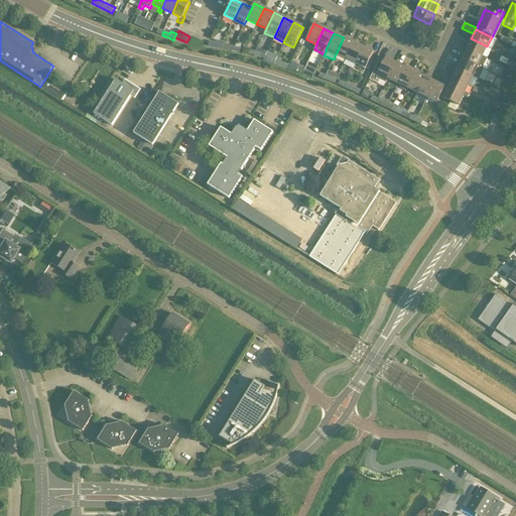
[(511,46),(513,42),(501,36),(499,40),(511,46)]
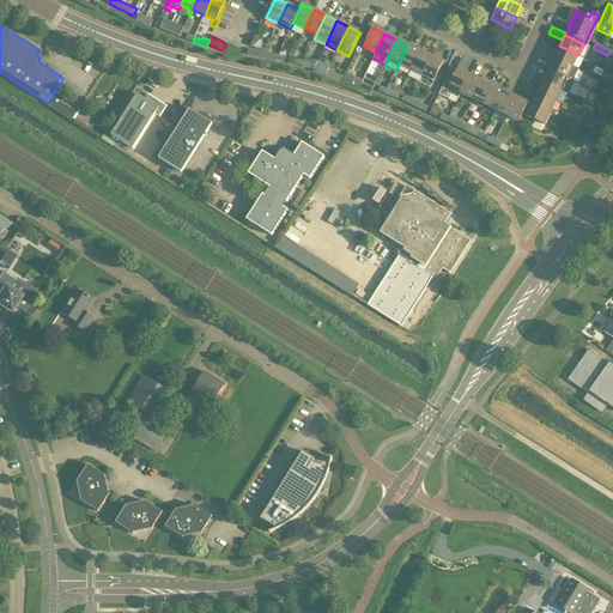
[(411,70),(420,50),(408,44),(399,65),(411,70)]
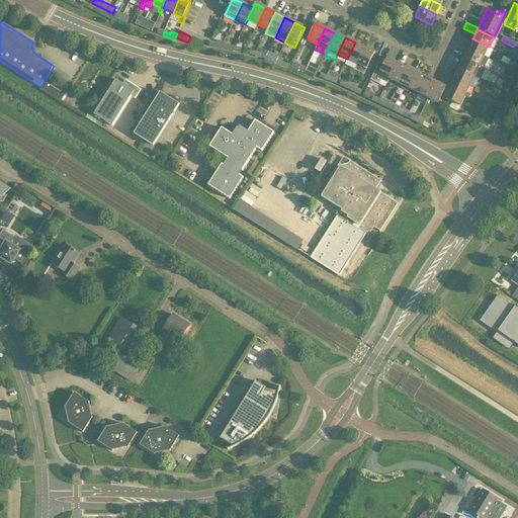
[(489,47),(477,40),(472,38),(467,49),(484,57),(485,57),(489,47)]
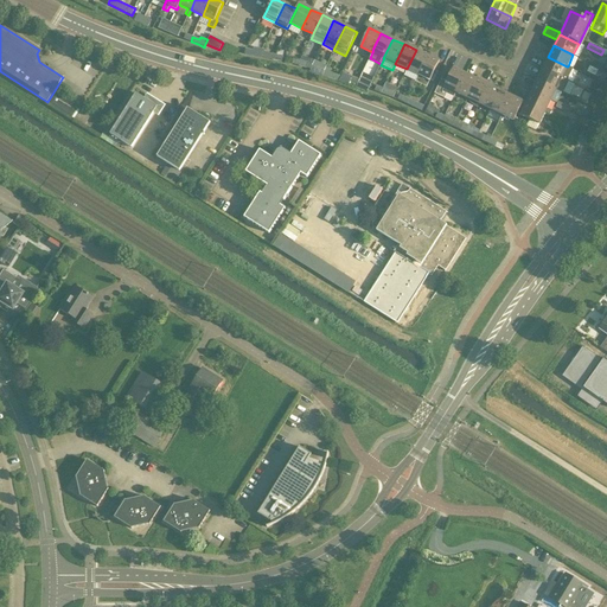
[(246,55),(253,56),(274,61),(275,55),(264,53),(266,50),(254,48),(254,51),(246,50),(246,55)]
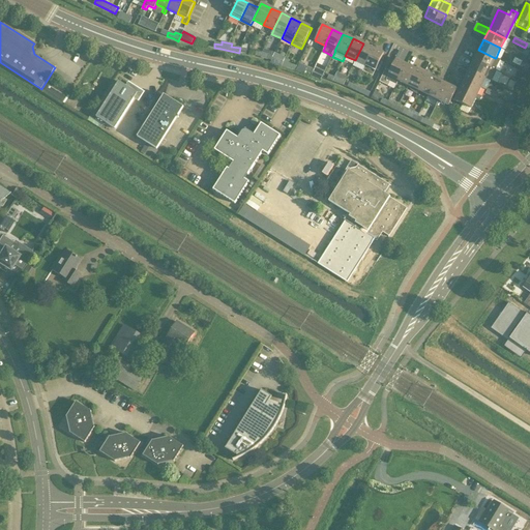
[(364,65),(373,49),(363,43),(355,60),(364,65)]
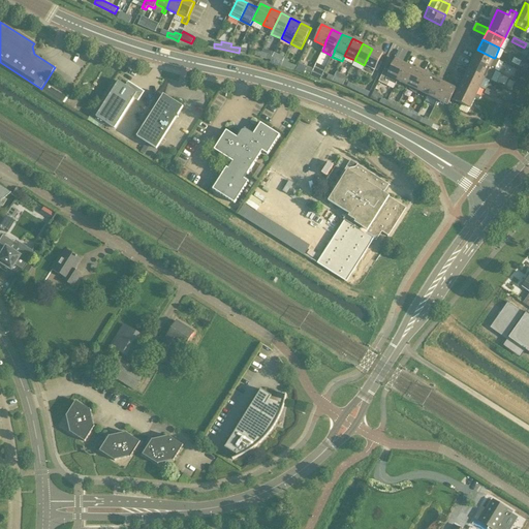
[(372,49),(364,65),(375,70),(382,54),(372,49)]
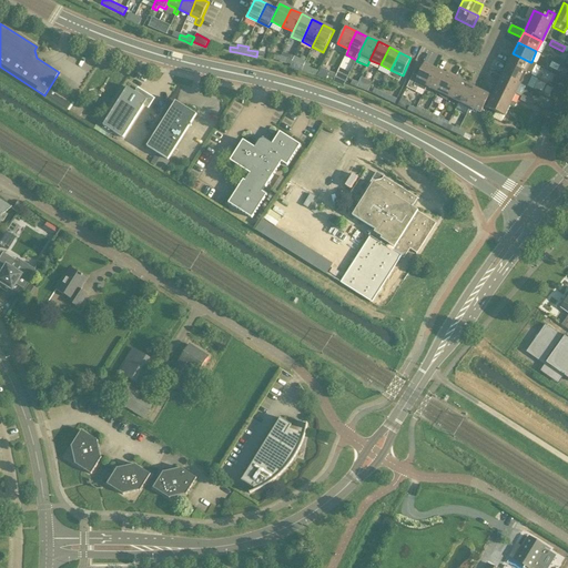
[(537,64),(531,62),(530,62),(513,53),(508,64),(531,75),(537,64)]
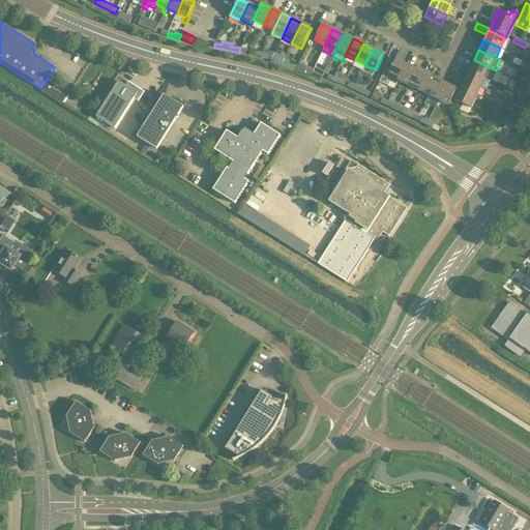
[(510,56),(525,62),(527,57),(519,53),(519,54),(512,52),(510,56)]
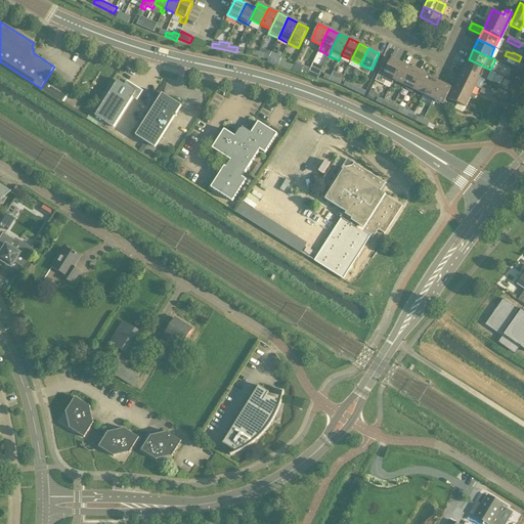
[(382,69),(376,81),(383,84),(385,81),(392,84),(394,81),(393,80),(401,63),(391,58),(386,71),(382,69)]
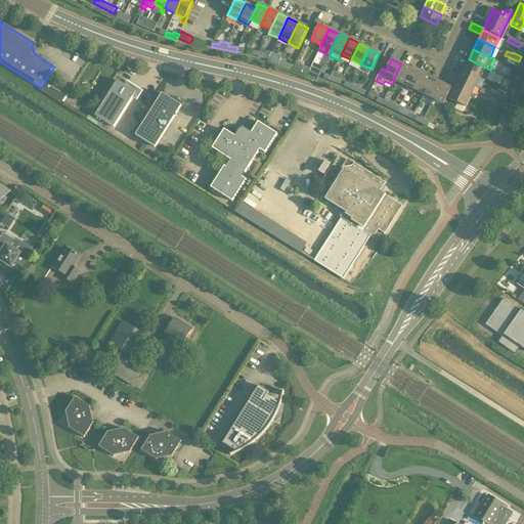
[(480,78),(485,80),(490,70),(469,59),(464,70),(480,78)]
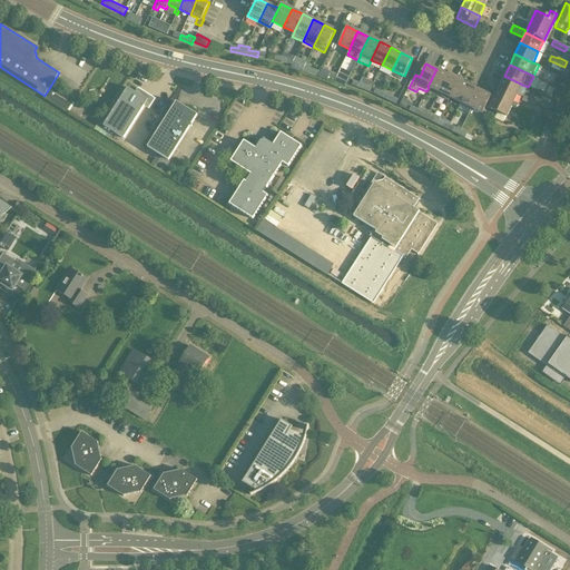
[(340,67),(335,81),(346,85),(351,71),(340,67)]
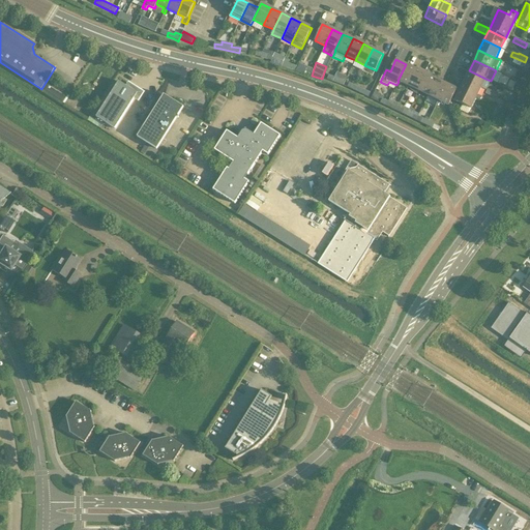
[(408,86),(416,69),(406,64),(398,81),(399,82),(408,86)]
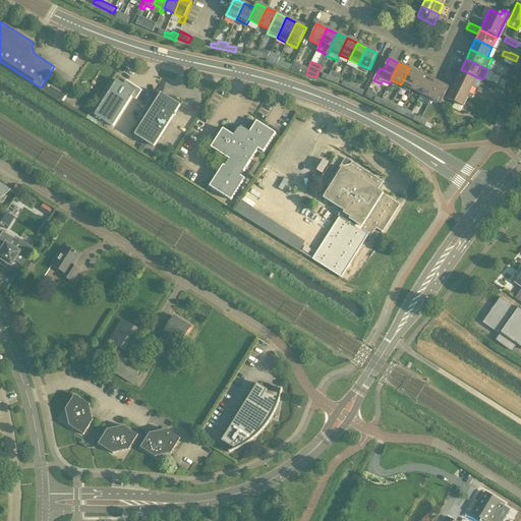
[(499,75),(507,79),(512,70),(507,67),(504,72),(501,71),(499,75)]
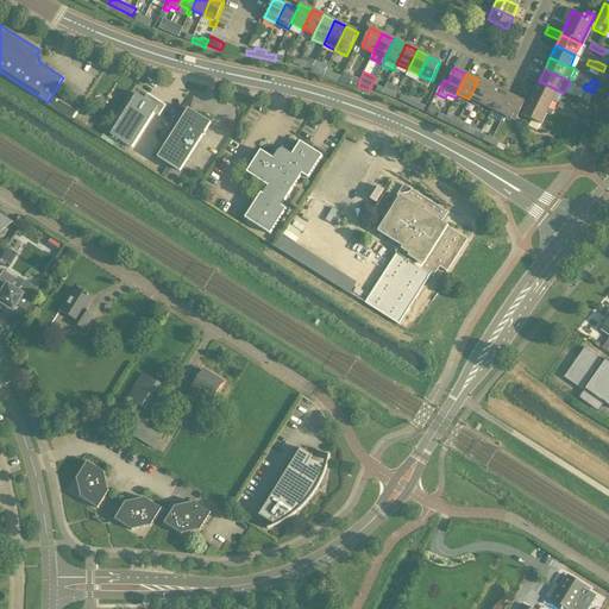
[(481,105),(489,86),(478,80),(469,99),(481,105)]
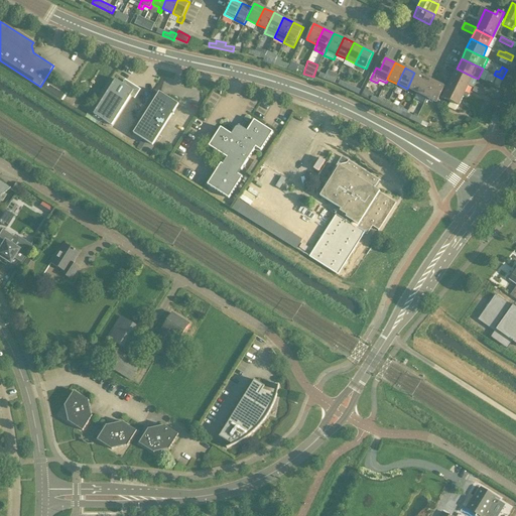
[(452,79),(468,86),(473,77),(457,69),(452,79)]
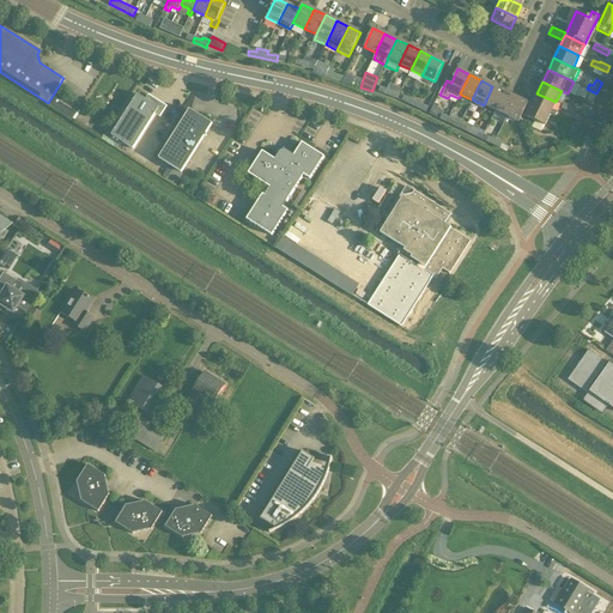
[(495,110),(504,91),(492,86),(484,105),(495,110)]
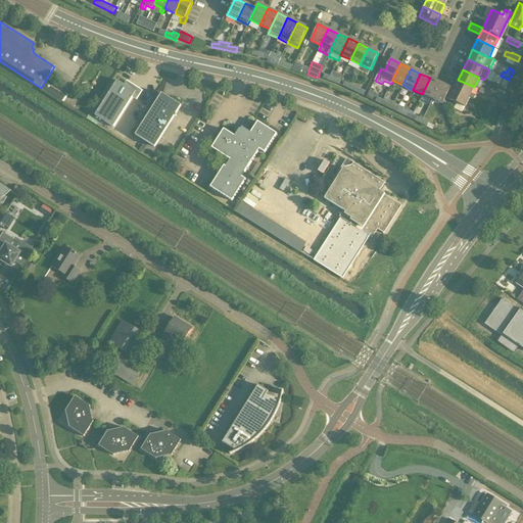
[(341,81),(336,79),(330,77),(328,81),(339,85),(341,81)]
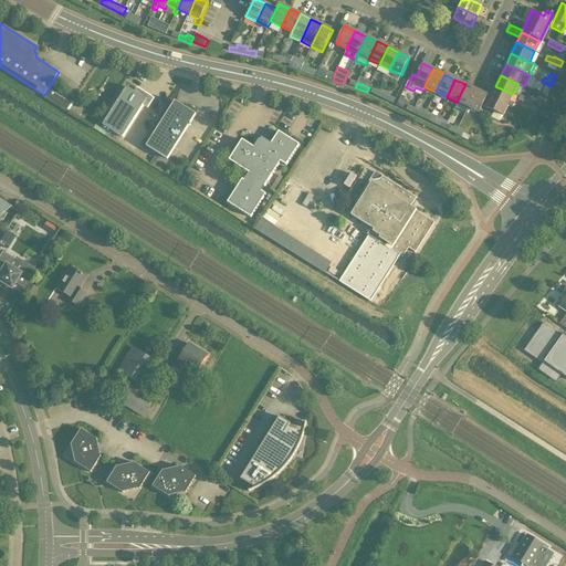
[(468,107),(477,90),(465,84),(457,102),(468,107)]
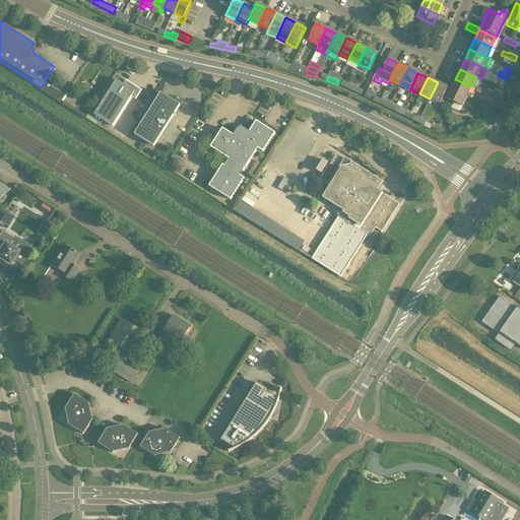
[(471,99),(473,95),(468,93),(471,86),(455,79),(451,88),(450,88),(467,96),(471,99)]
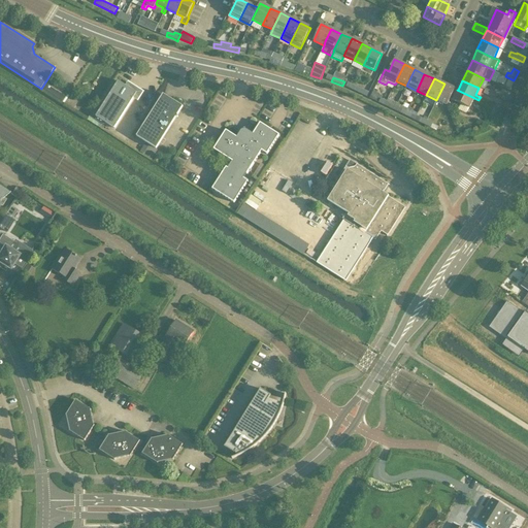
[(114,128),(136,93),(119,81),(96,117),(114,128)]
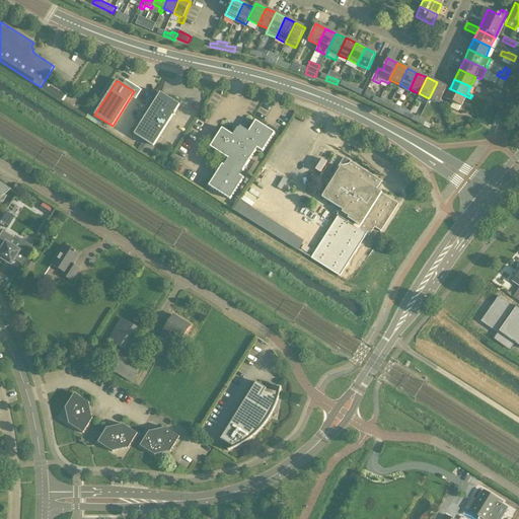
[(512,82),(506,80),(503,87),(508,89),(512,82)]
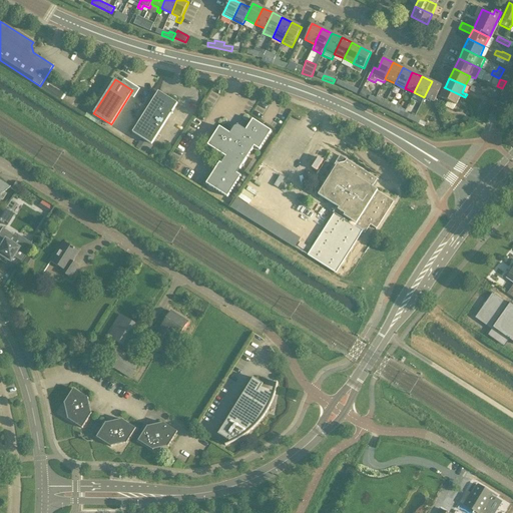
[(432,81),(424,97),(434,102),(437,96),(442,86),(432,81)]
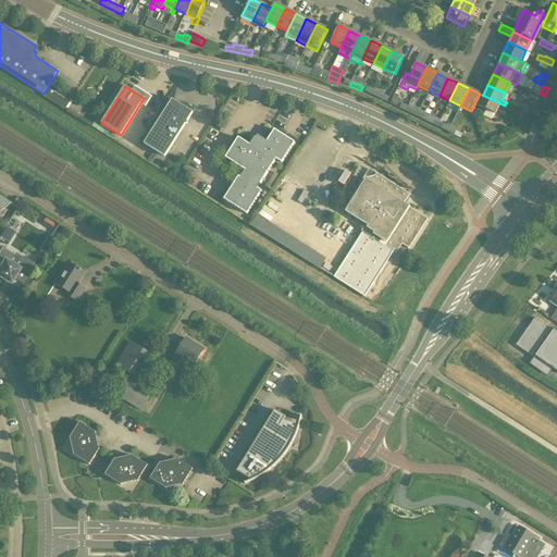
[(493,119),(495,114),(500,103),(482,95),(483,95),(480,94),(474,104),(485,110),(483,115),(484,116),(491,120),(493,119)]
